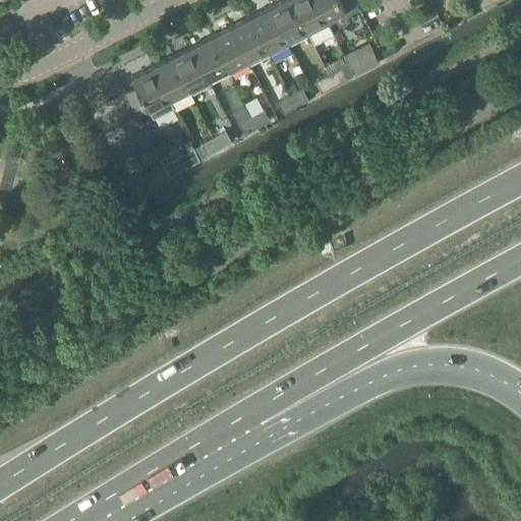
[(309,34),(291,0),(280,0),(270,5),(289,44),(309,34)]
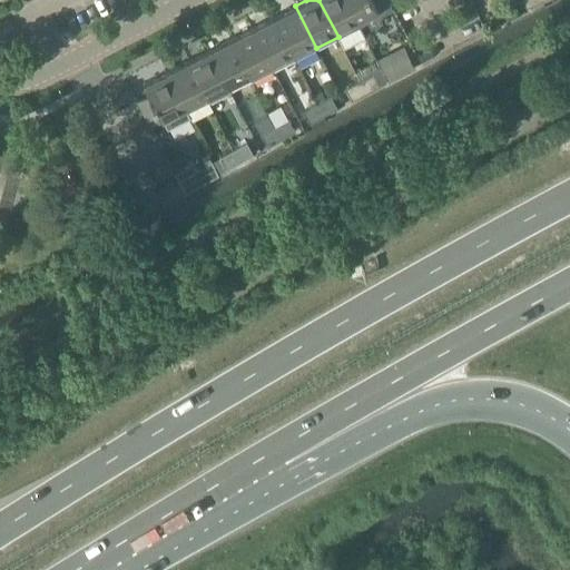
[(357,19),(346,0),(318,0),(338,37),(346,53),(369,42),(360,26),(357,19)]
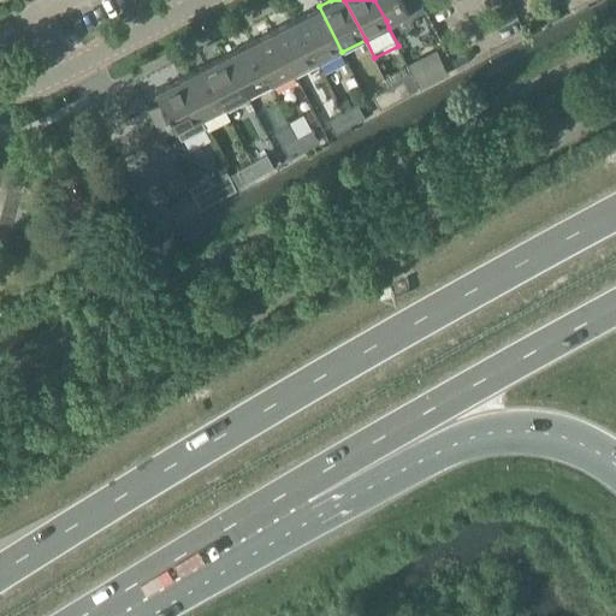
[(374,0),(386,21),(422,3),(421,0),(374,0)]
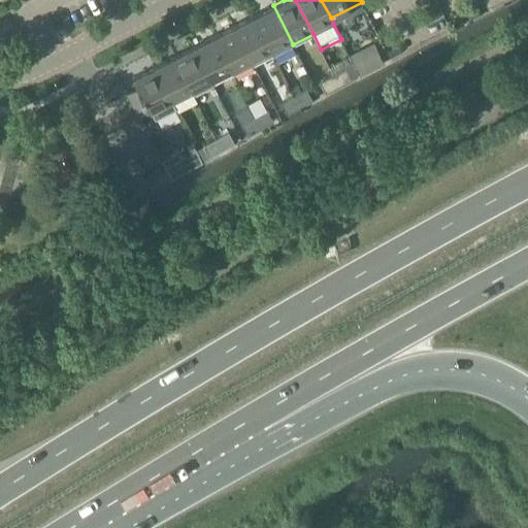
[(273,5),(253,15),(274,54),(293,44),(273,5)]
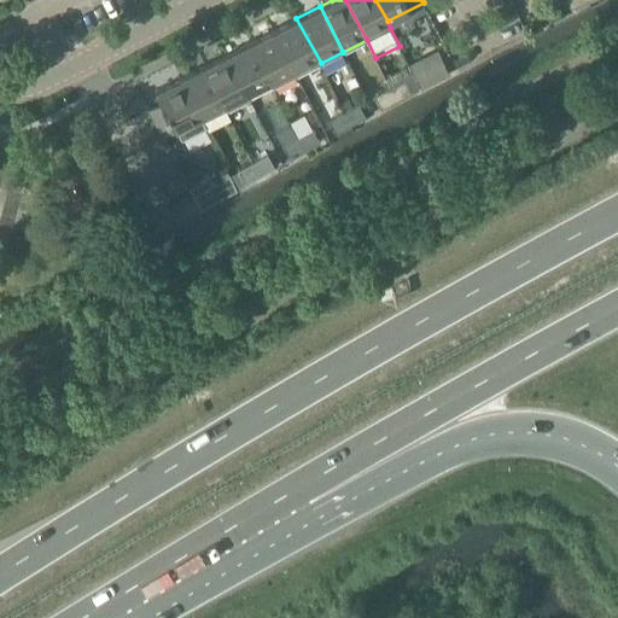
[(321,63),(296,18),(274,29),(297,75),(321,63)]
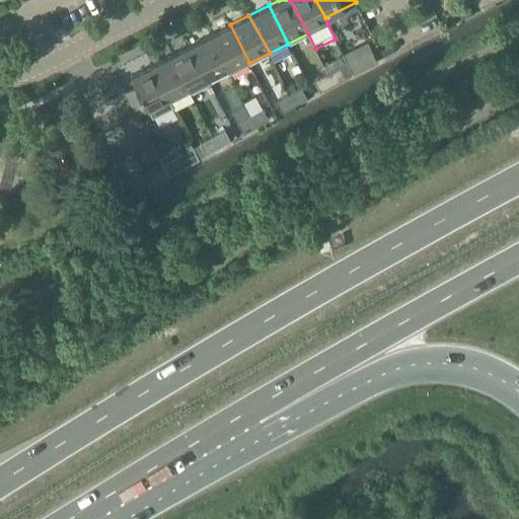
[(249,63),(230,24),(210,34),(230,73),(249,63)]
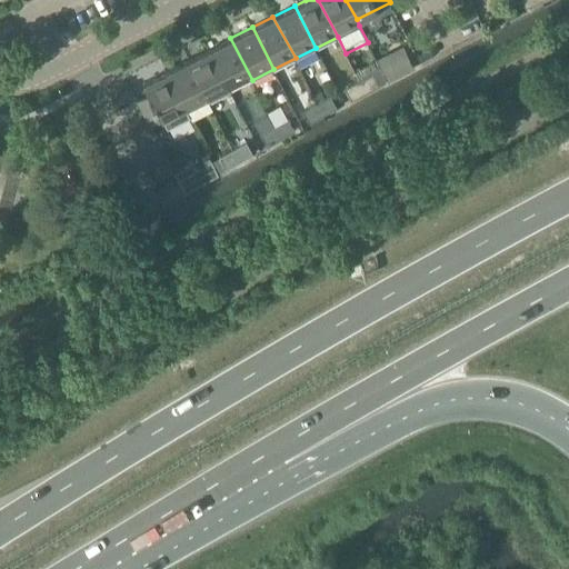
[(209,49),(230,91),(252,80),(230,38),(209,49)]
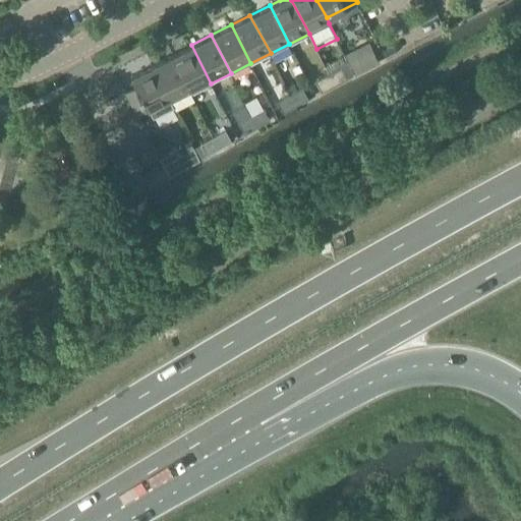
[(346,55),(355,72),(378,61),(367,43),(346,55)]
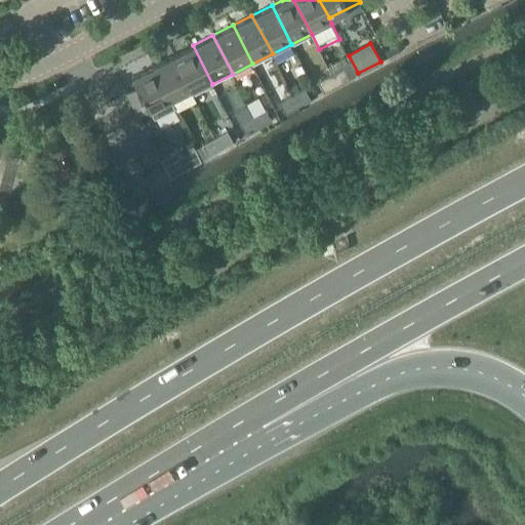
[(173,55),(190,88),(193,94),(212,84),(193,45),(173,55)]
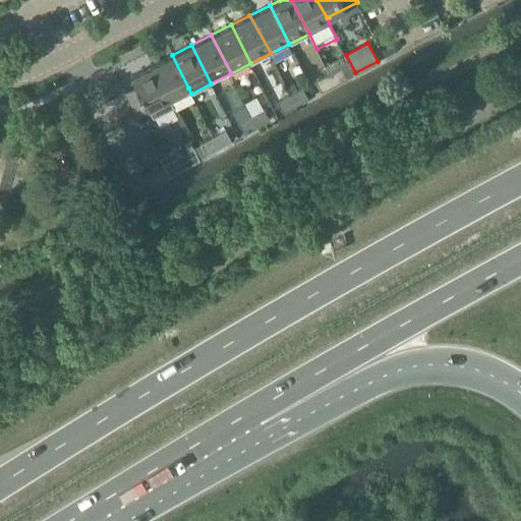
[(188,88),(172,55),(153,65),(169,98),(188,88)]
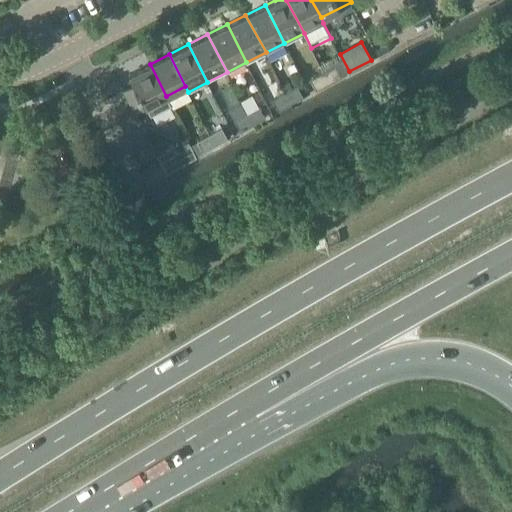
[(170,105),(166,96),(150,64),(130,74),(135,83),(123,89),(135,111),(146,106),(151,115),(170,105)]
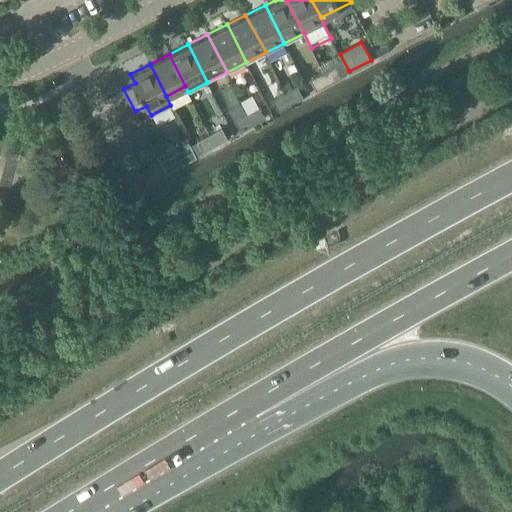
[(324,71),(329,82),(341,76),(336,65),(324,71)]
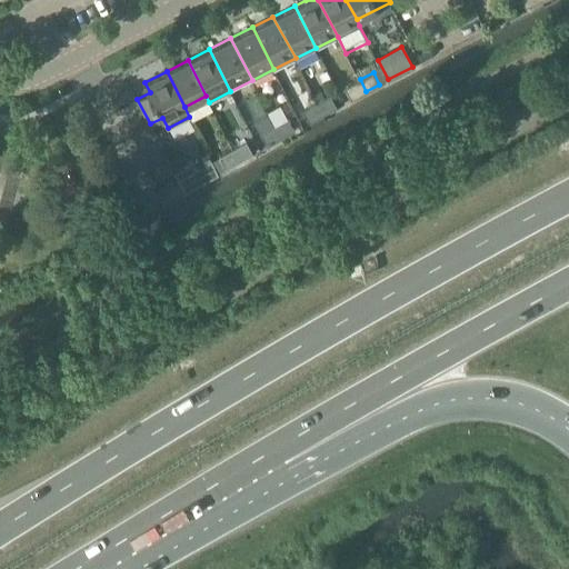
[(366,91),(360,79),(346,87),(351,99),(366,91)]
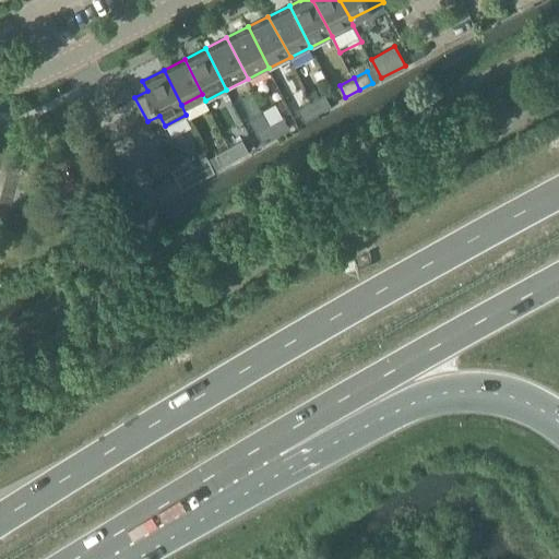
[(312,99),(319,111),(331,105),(324,93),(312,99)]
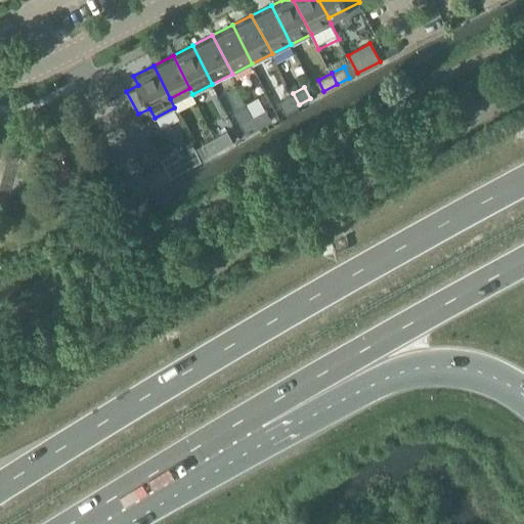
[(299,104),(293,93),(279,101),(286,113),(299,104)]
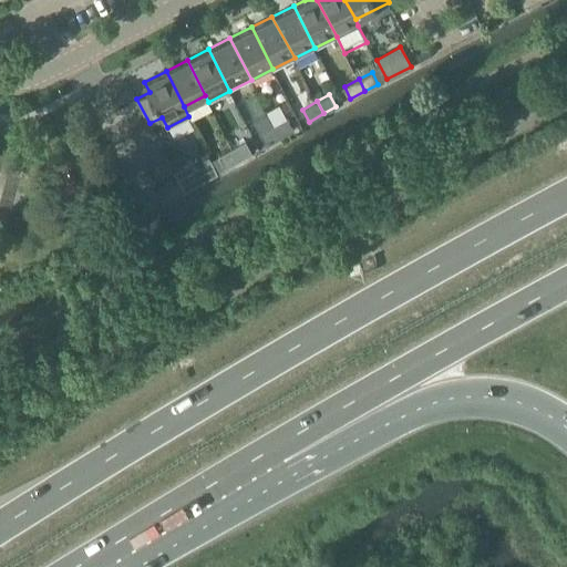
[(275,125),(281,137),(294,130),(288,117),(275,125)]
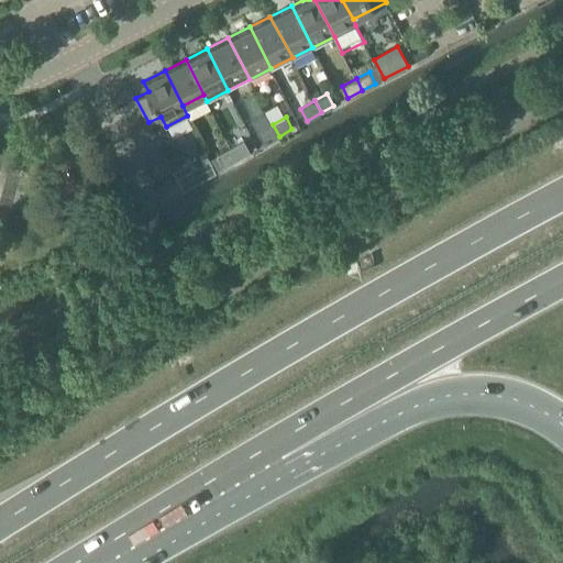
[(279,136),(273,124),(258,132),(265,144),(279,136)]
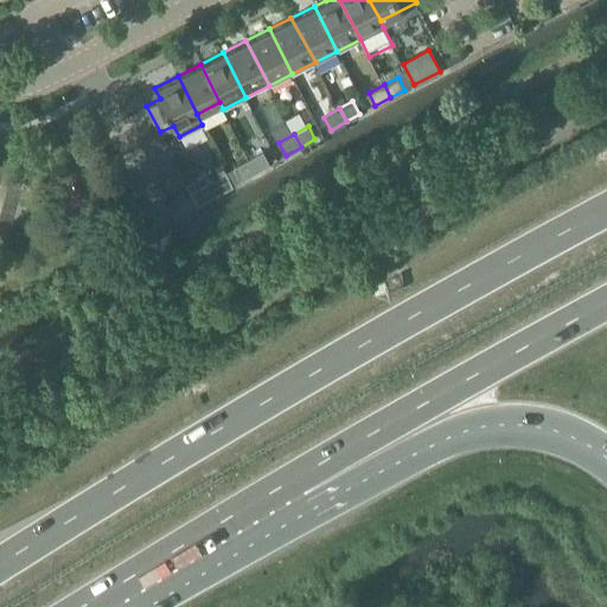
[(249,159),(256,171),(270,164),(263,151),(249,159)]
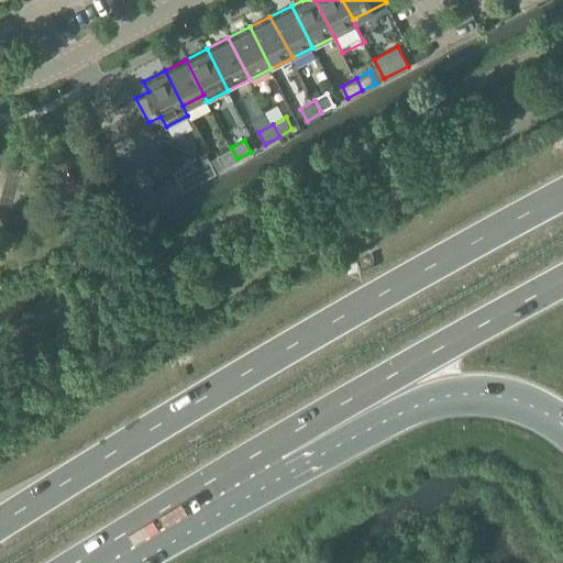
[(238,158),(231,147),(217,155),(223,167),(238,158)]
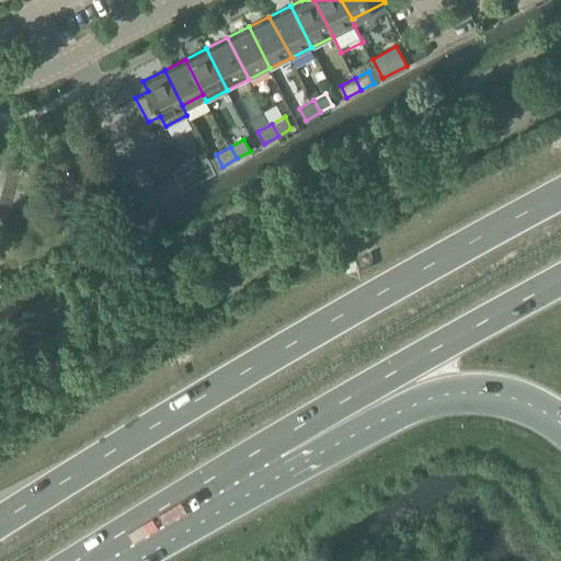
[(171,169),(175,175),(182,190),(216,171),(205,151),(171,169)]
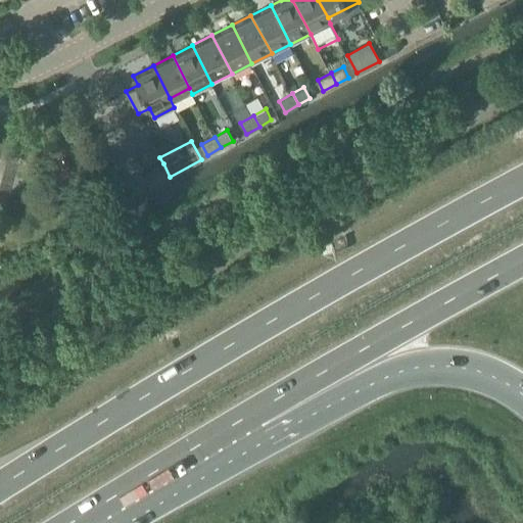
All buildings are outlined.
